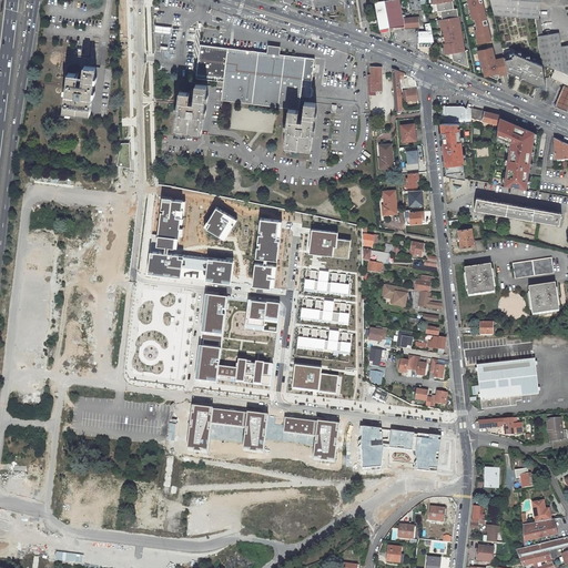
[(398,0),(393,0),(375,2),(381,30),(389,28),(405,27),(405,28),(418,27),(418,17),(403,19),(398,0)]
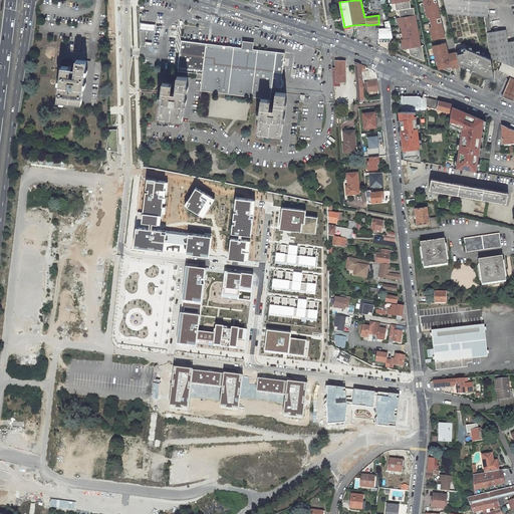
[(381,8),(379,0),(370,0),(372,9),(381,8)]
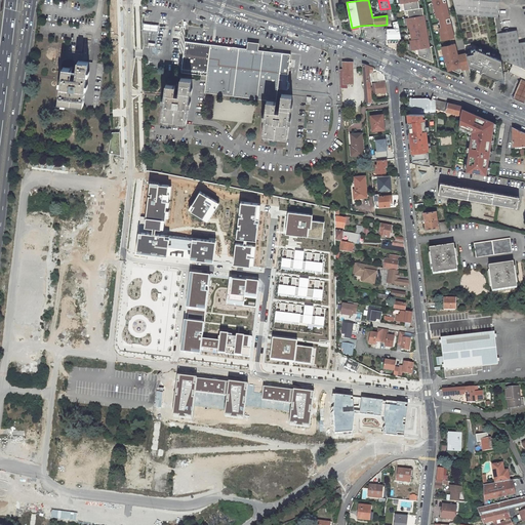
[(419,8),(417,0),(400,0),(401,3),(403,3),(404,10),(407,10),(419,8)]
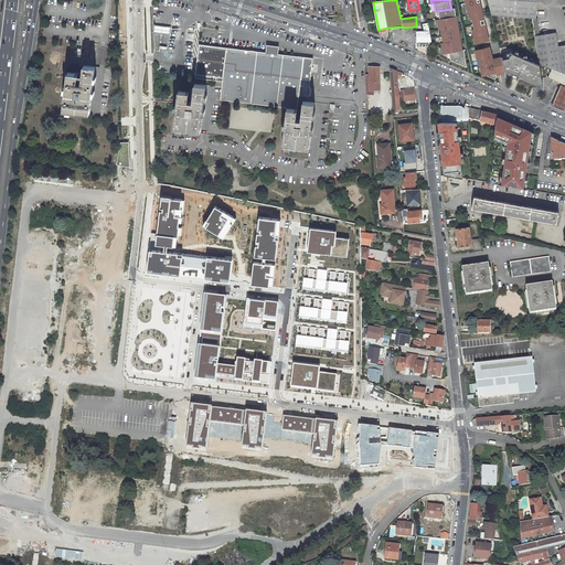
[(489,41),(479,0),(465,0),(469,14),(470,14),(476,39),(475,39),(476,44),(478,43),(489,41)]
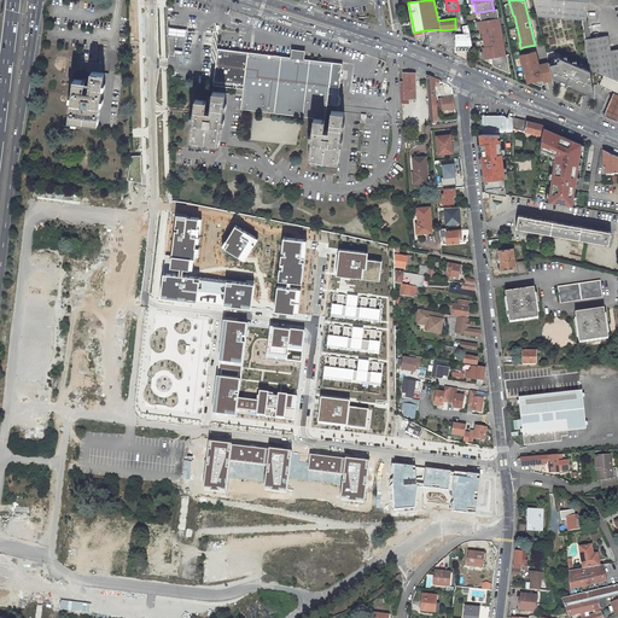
[(582,21),(586,40),(590,69),(604,75),(617,81),(617,48),(611,51),(608,36),(590,39),(588,19),(586,21),(587,0),(534,0),(537,17),(560,18),(582,21)]
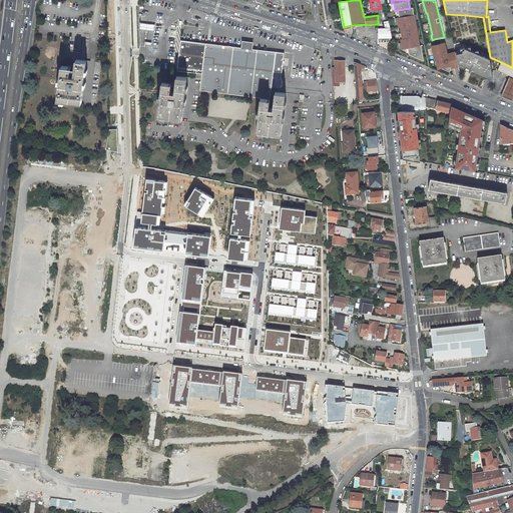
[(410,8),(398,10),(399,17),(398,17),(399,27),(401,26),(403,39),(401,39),(403,49),(408,48),(409,54),(424,61),(421,45),(419,46),(413,8),(410,8)]
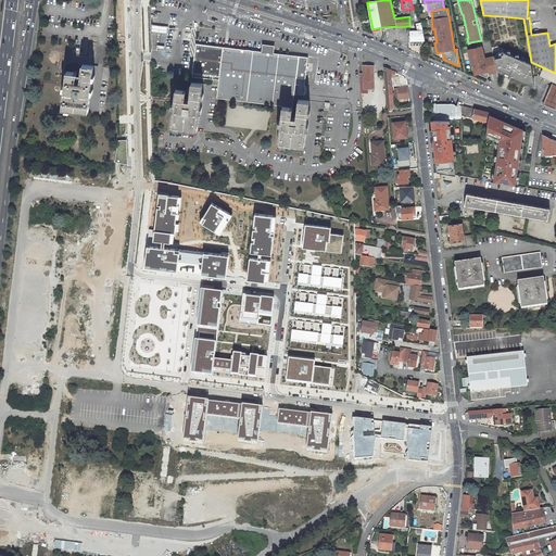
[(169,34),(171,27),(150,24),(150,32),(169,34)]
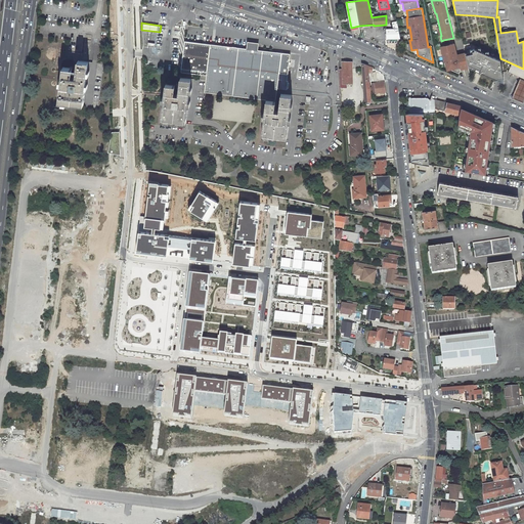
[(400,43),(400,39),(398,29),(392,29),(386,30),(386,39),(387,39),(387,43),(400,43)]
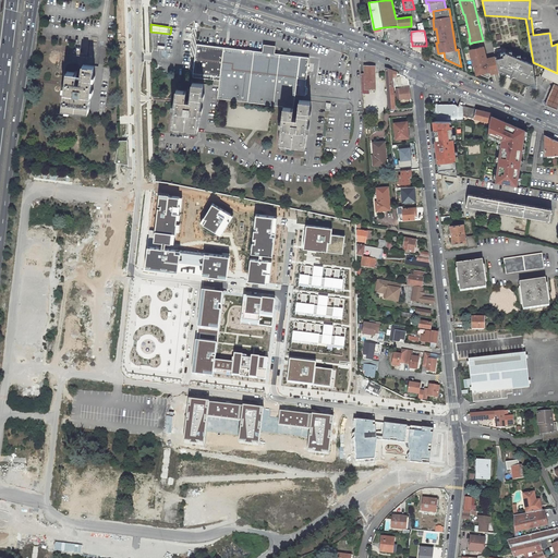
[(282,106),(293,108),(293,101),(294,94),(305,95),(306,94),(307,94),(307,88),(306,88),(306,86),(305,86),(308,59),(276,55),(276,50),(264,48),(264,53),(227,49),(196,45),(193,74),(193,77),(214,80),(214,85),(219,86),(218,98),(282,106)]
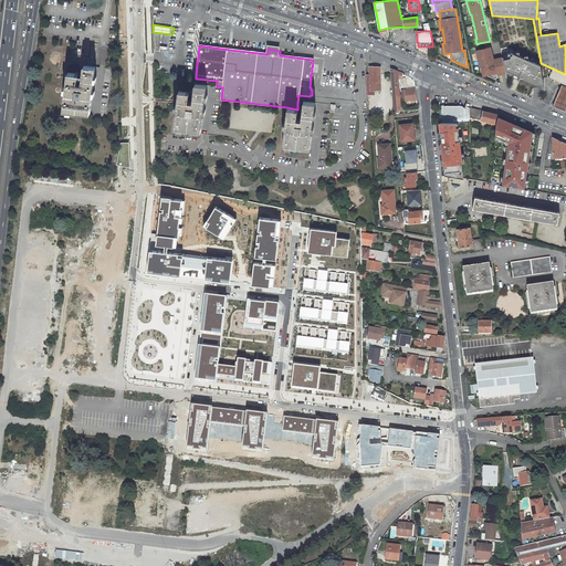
[(506,73),(502,58),(493,60),(491,48),(486,49),(486,50),(481,51),(481,50),(477,51),(480,66),(482,65),(483,72),(482,73),(496,79),(498,76),(498,75),(506,73)]
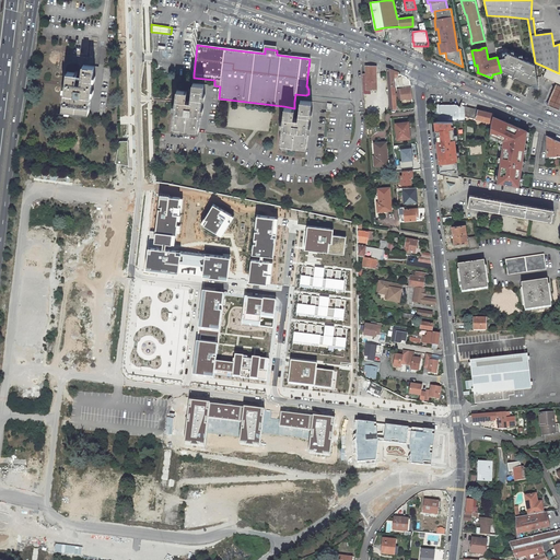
[(502,56),(497,57),(501,72),(513,78),(512,78),(538,89),(535,65),(506,51),(502,53),(502,56)]
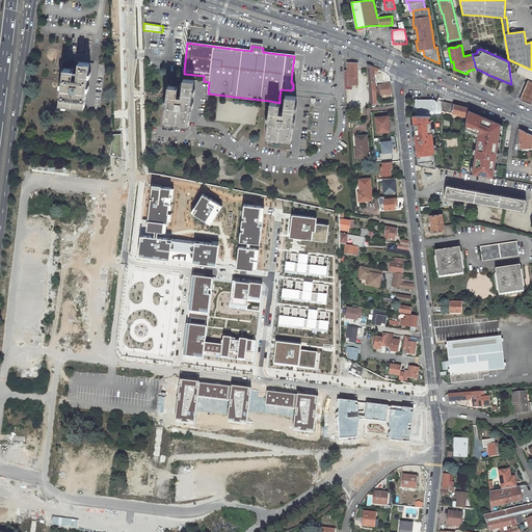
[(63,67),(59,102),(84,105),(84,106),(100,108),(105,62),(78,59),(78,61),(78,68),(77,77),(73,76),(74,68),(63,67)]
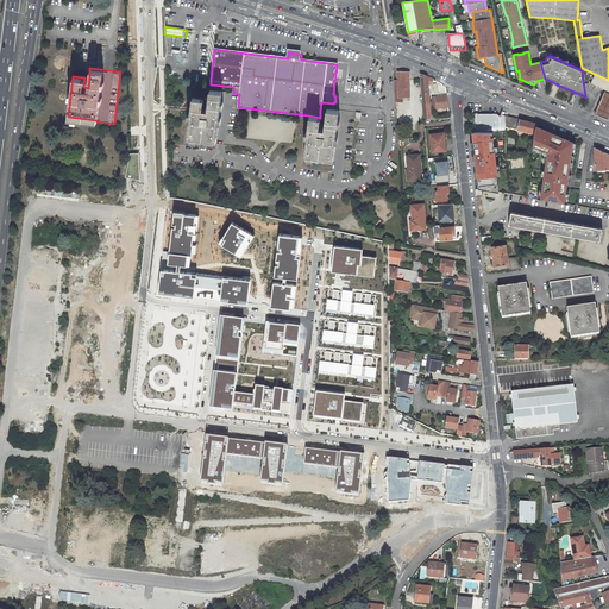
[(399,73),(399,98),(409,98),(409,73),(399,73)]
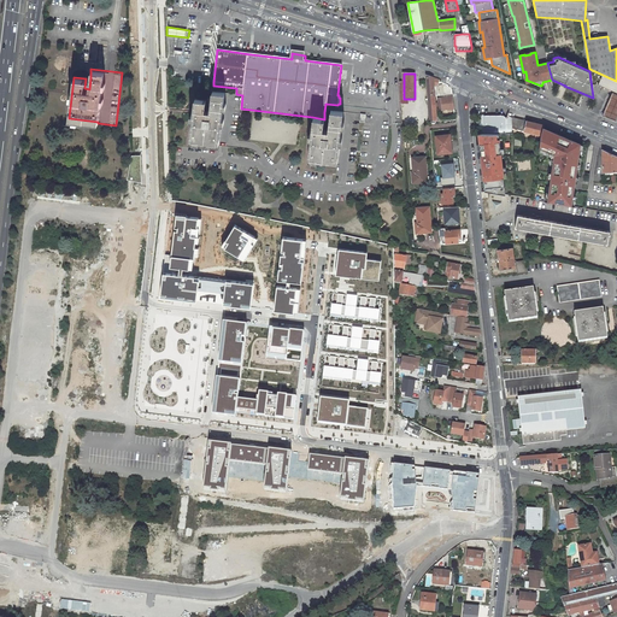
[(616,81),(603,75),(598,84),(603,87),(604,86),(616,90),(616,81)]
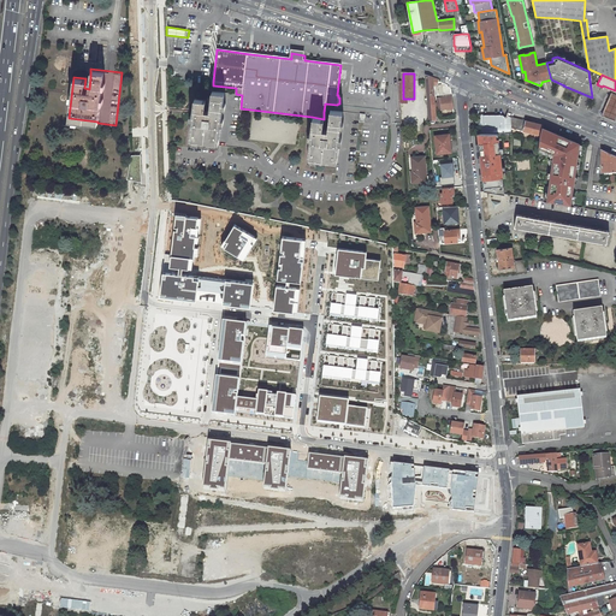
[(430,122),(437,120),(434,94),(437,94),(437,90),(434,90),(434,87),(438,87),(439,81),(426,76),(430,122)]
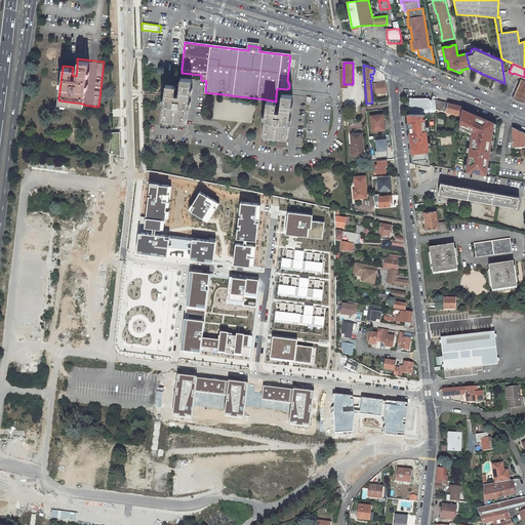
[(165,84),(161,119),(169,120),(187,122),(192,80),(180,78),(179,86),(178,95),(173,94),(174,85),(165,84)]
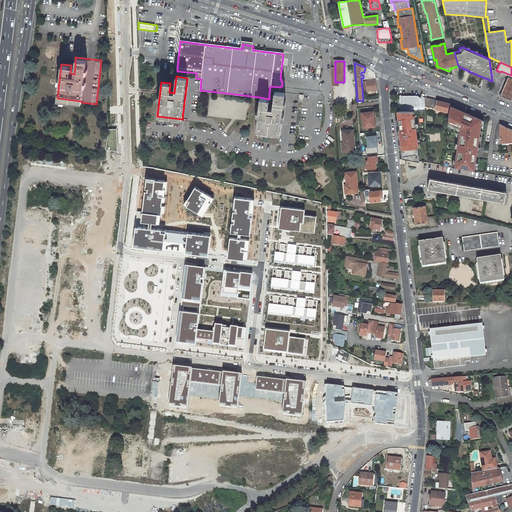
[(511,100),(511,98),(511,78),(508,77),(500,95),(511,100)]
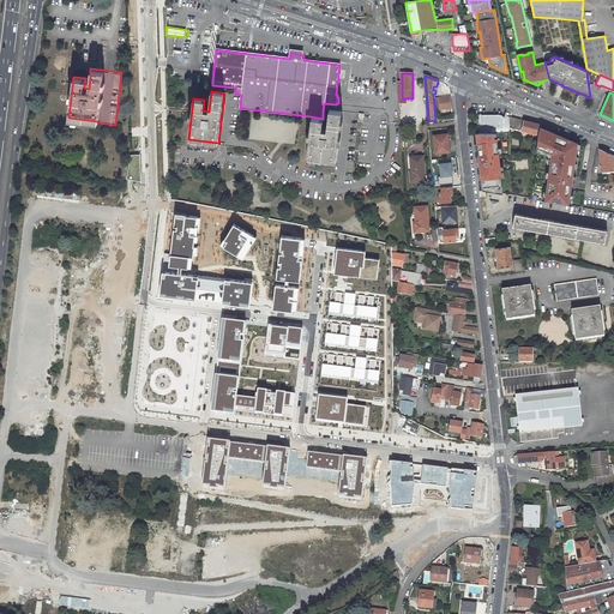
[(438,108),(450,107),(450,109),(452,109),(451,95),(439,96),(440,102),(438,102),(438,108)]
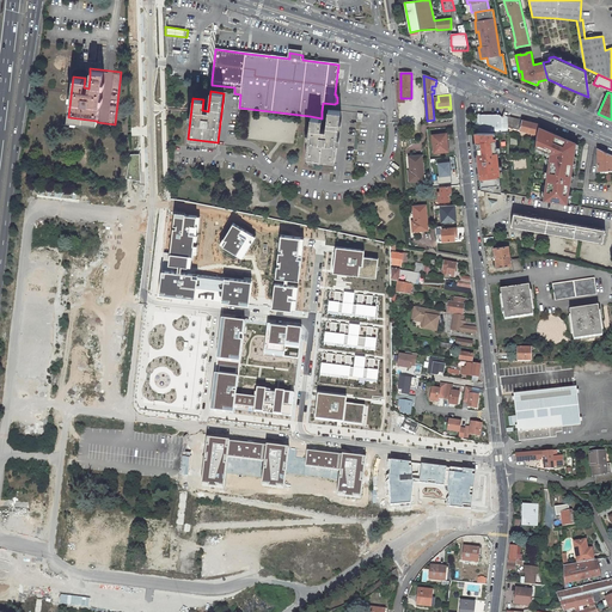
[(322,118),(310,116),(305,159),(335,163),(341,111),(328,109),(325,130),(320,129),(322,118)]
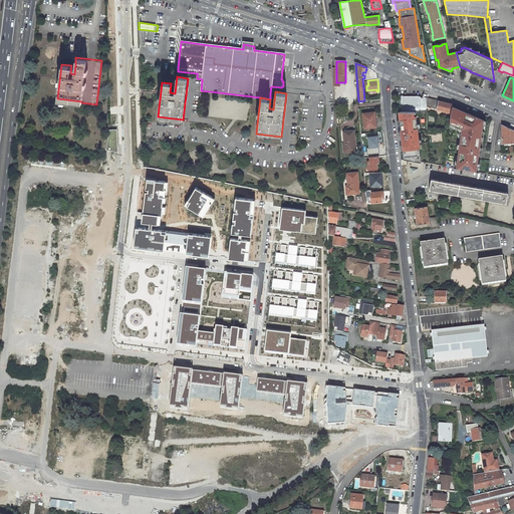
[(404,96),(403,95),(398,95),(398,102),(400,102),(400,111),(414,111),(427,111),(427,106),(427,97),(424,97),(422,98),(420,96),(404,96)]
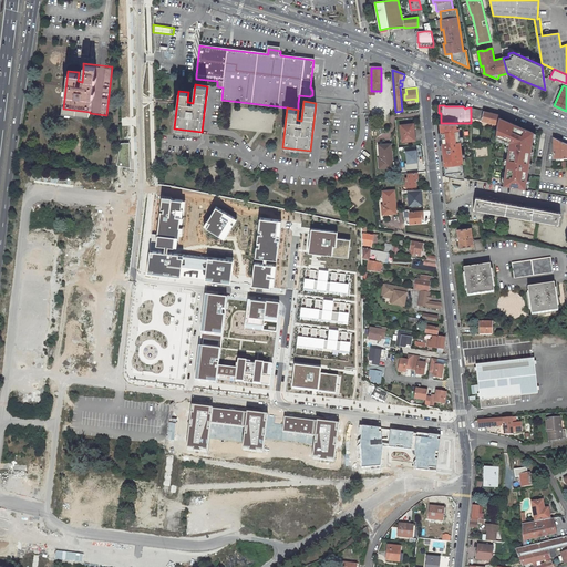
[(471,107),(471,117),(497,125),(498,116),(498,114),(471,107)]
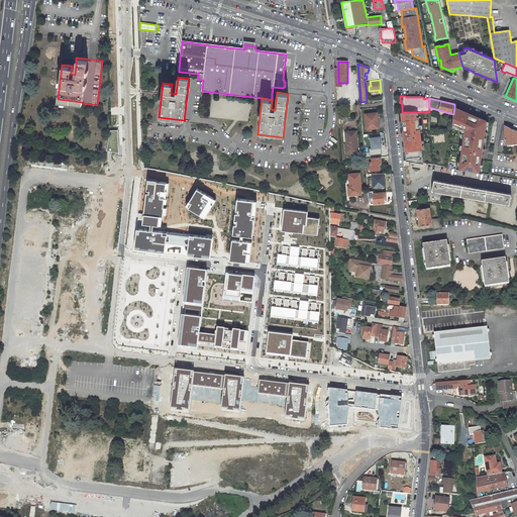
[(487,120),(454,106),(452,124),(463,129),(459,169),(480,173),(487,120)]
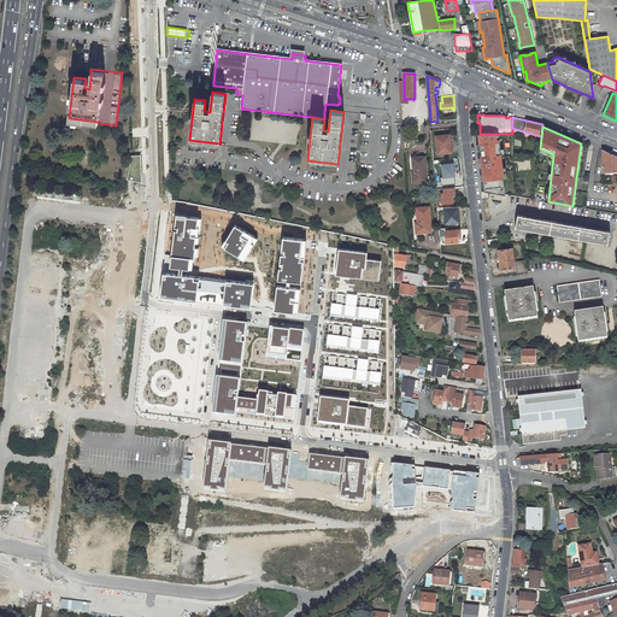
[(479,135),(485,191),(488,192),(505,194),(500,139),(498,140),(497,134),(480,134),(479,135)]
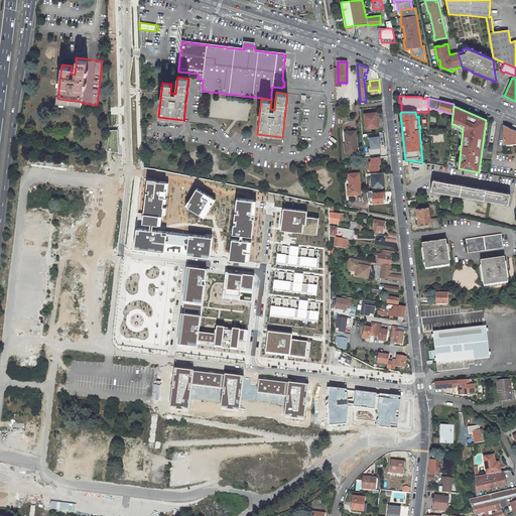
[(365,115),(366,129),(378,127),(376,114),(365,115)]
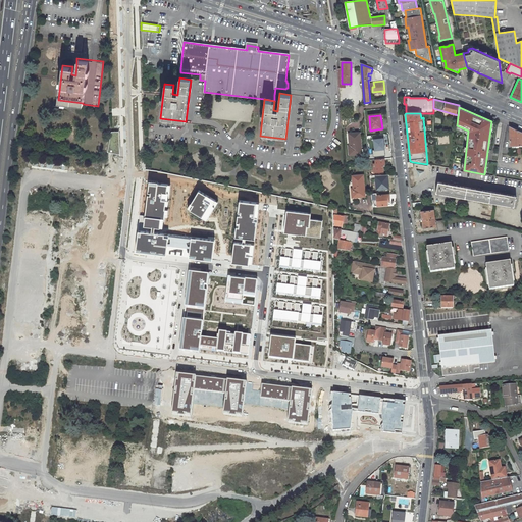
[(518,143),(521,143),(521,131),(509,125),(510,139),(509,139),(509,144),(518,143)]
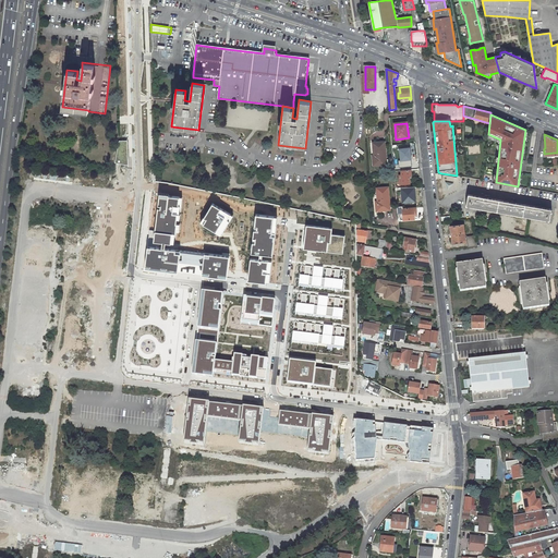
[(128,141),(120,141),(116,162),(129,166),(128,141)]
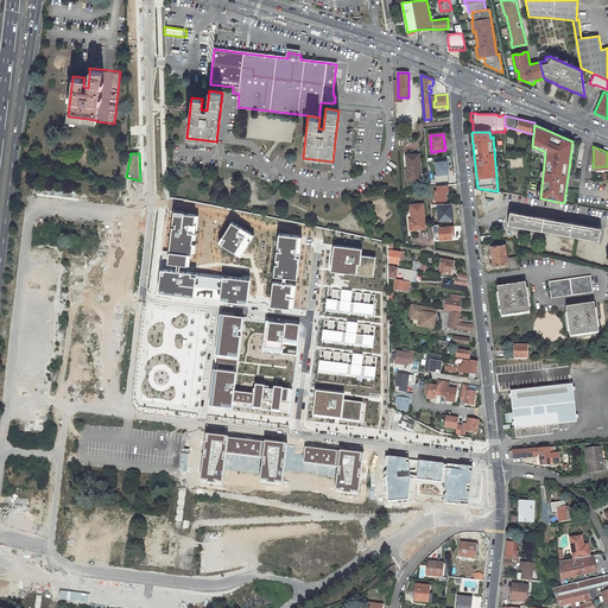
[(422,177),(419,154),(406,156),(407,171),(405,171),(406,178),(422,177)]
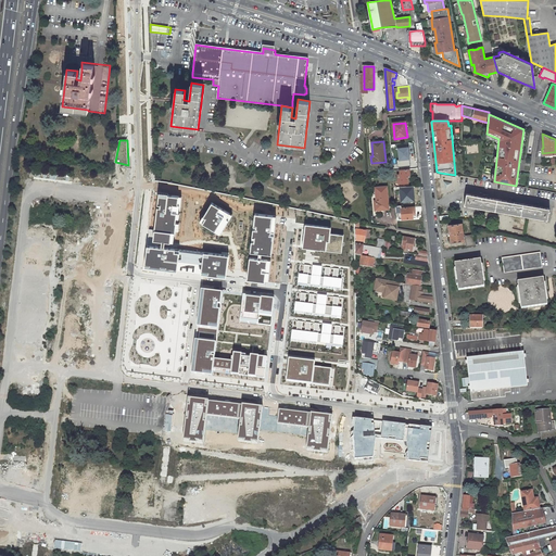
[(408,147),(397,148),(399,161),(411,160),(408,147)]
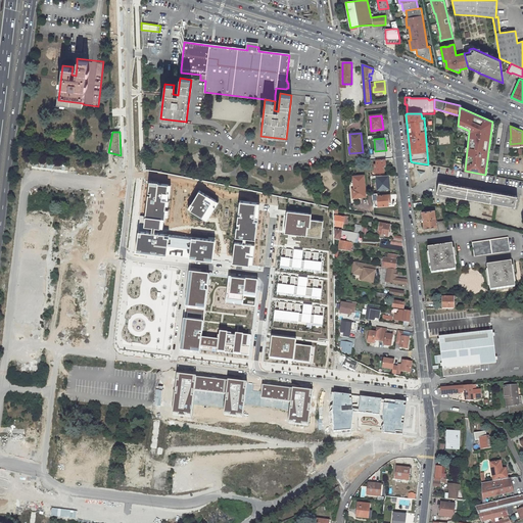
[(385,159),(376,159),(377,173),(384,173),(383,164),(385,164),(385,159)]
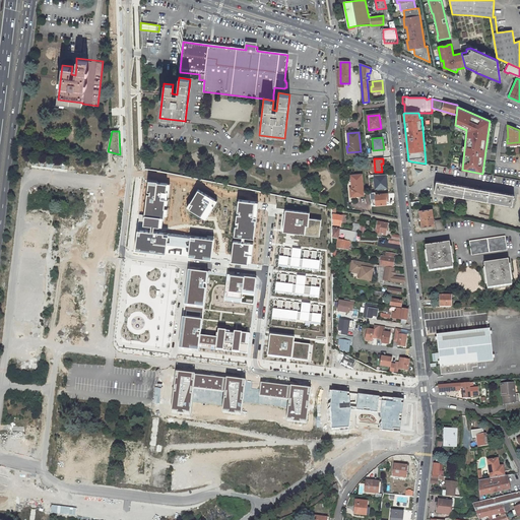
[(424,171),(414,169),(417,178),(424,171)]
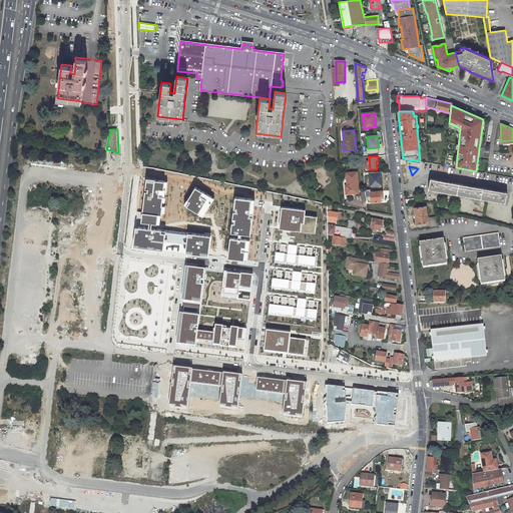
[(382,171),(369,172),(370,186),(383,185),(382,171)]
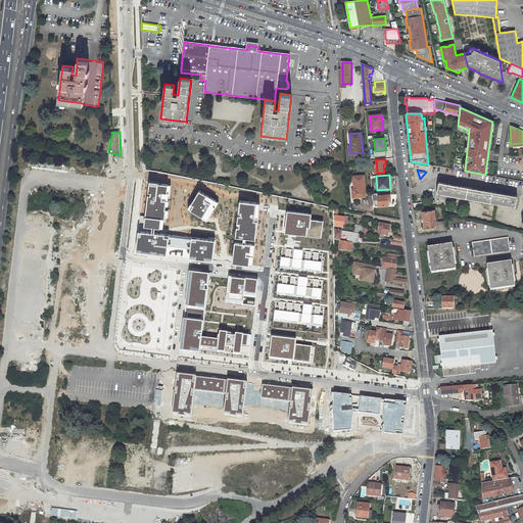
[(366,196),(364,176),(352,177),(353,189),(351,189),(352,196),(366,196)]
